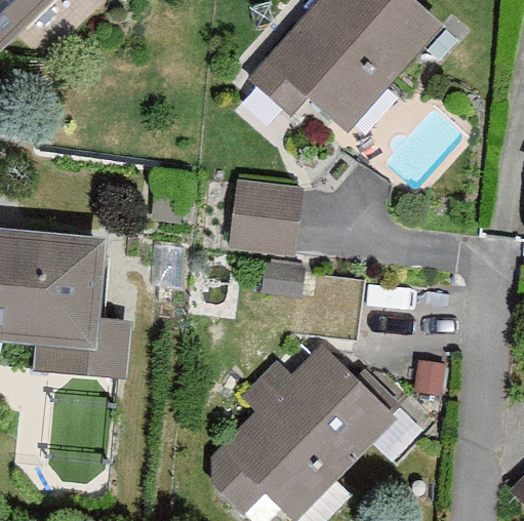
[(0,49),(51,0),(0,0),(0,49)]
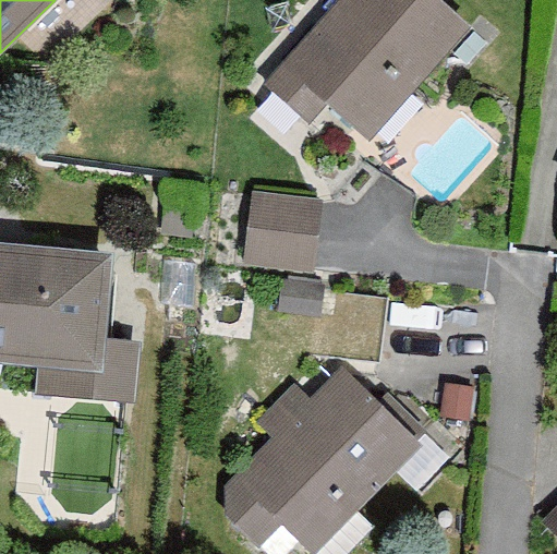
[(336,0),(264,82),(309,121),(326,103),(368,141),(471,26),(442,0),(336,0)]
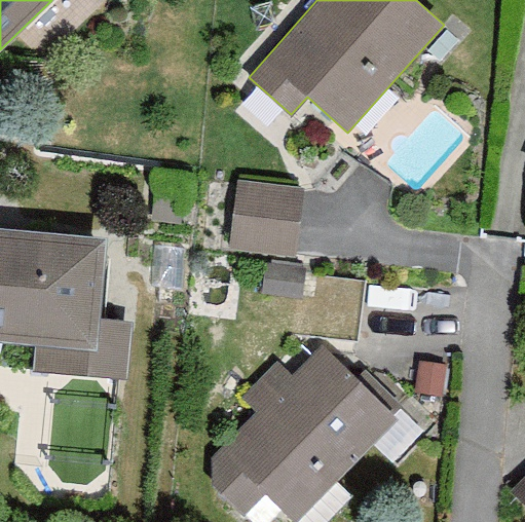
[(228,247),(295,254),(302,186),(235,179),(228,247)]
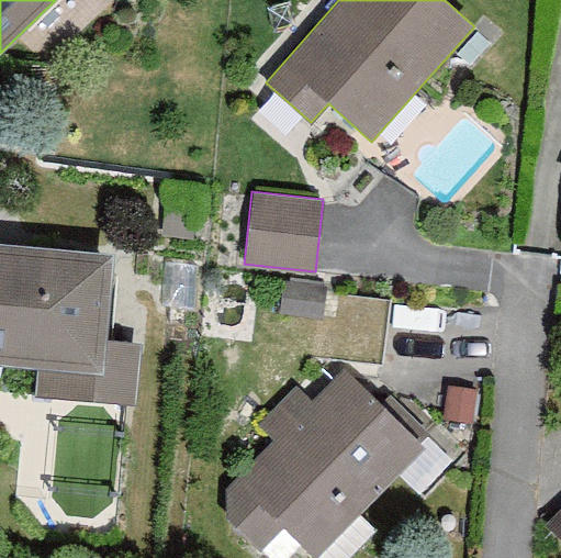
[(0,364),(36,367),(34,397),(137,402),(141,343),(108,339),(114,255),(0,243),(0,364)]
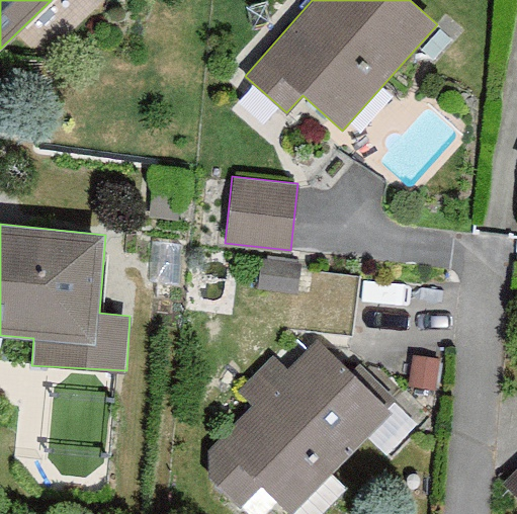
[(273,354),(238,391),(252,405),(197,459),(243,504),(260,487),(287,513),(288,513),(391,411),(317,338),(287,367),(273,354)]
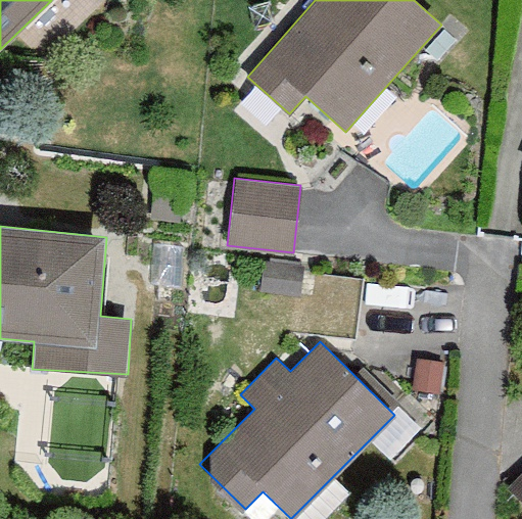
[(521,467),(506,483),(521,500),(521,467)]
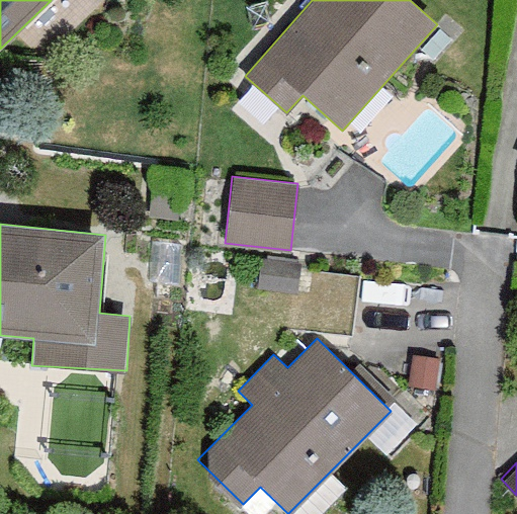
All buildings are outlined.
